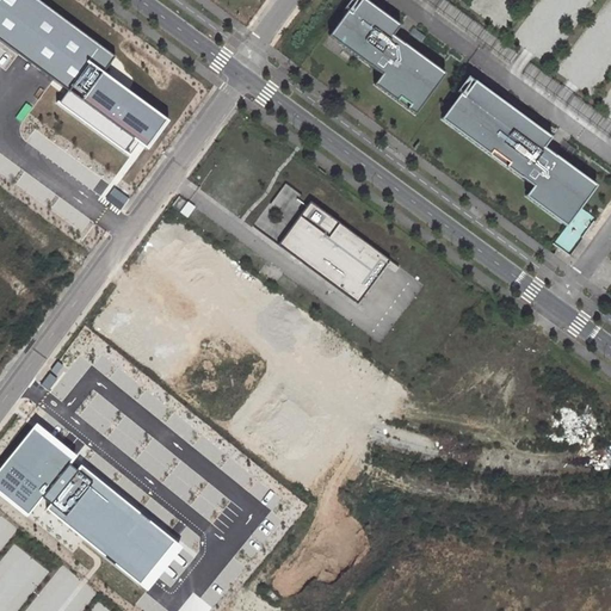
[(38,0),(0,0),(0,1),(0,37),(72,90),(62,104),(125,150),(136,139),(148,148),(170,121),(105,71),(115,56),(38,0)]
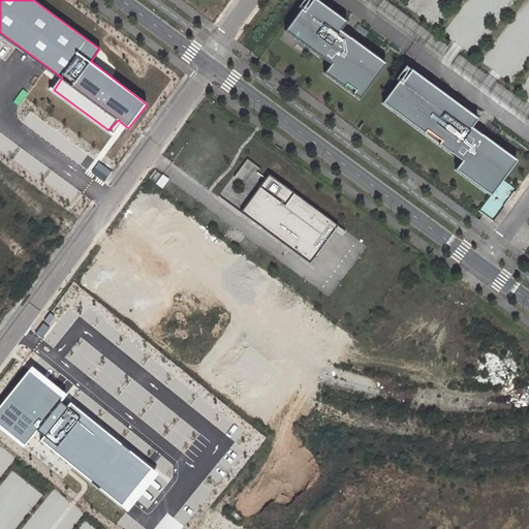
[(361,99),(386,64),(341,30),(347,22),(316,0),(312,0),(304,10),(302,8),(285,31),(331,64),(324,72),(361,99)]
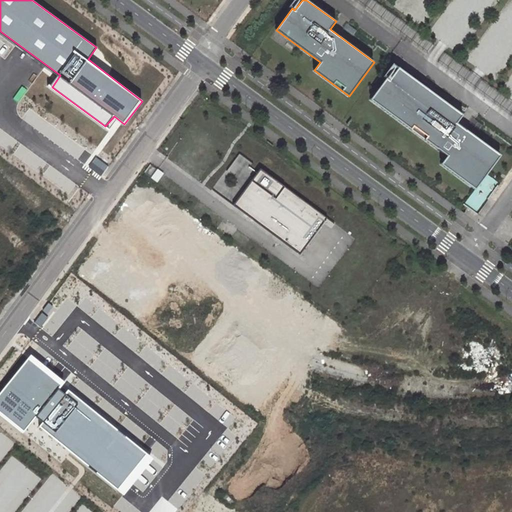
[(294,10),(302,0),(293,0),(289,7),(292,8),(294,10)]
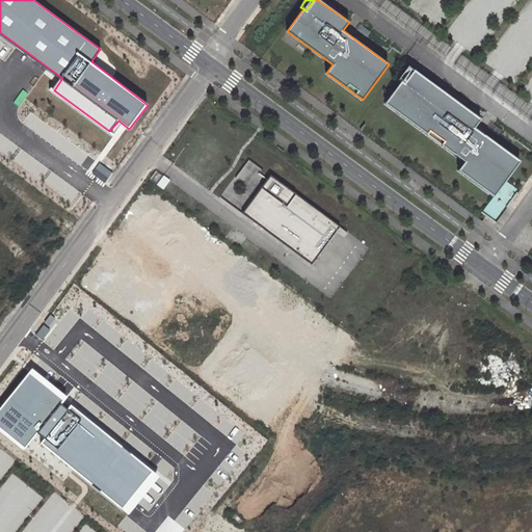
[(366,0),(521,113),(527,104),(386,0),(366,0)]
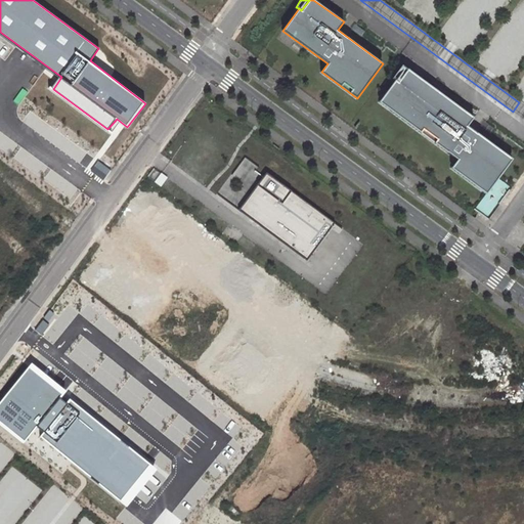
[(398,82),(408,69),(402,66),(393,78),(395,80),(398,82)]
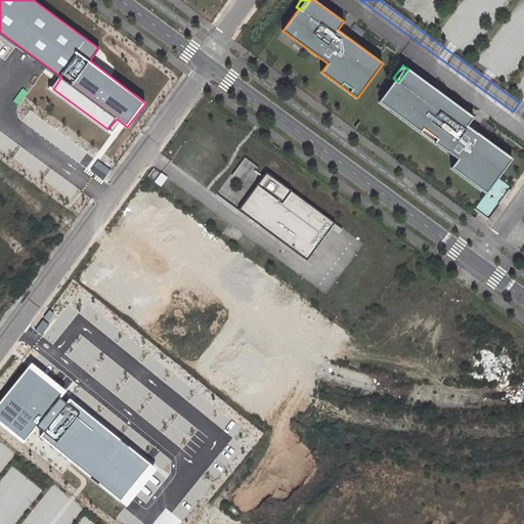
[(468,126),(474,118),(408,69),(398,82),(395,80),(379,102),(457,160),(451,168),(487,194),(513,159),(468,126)]
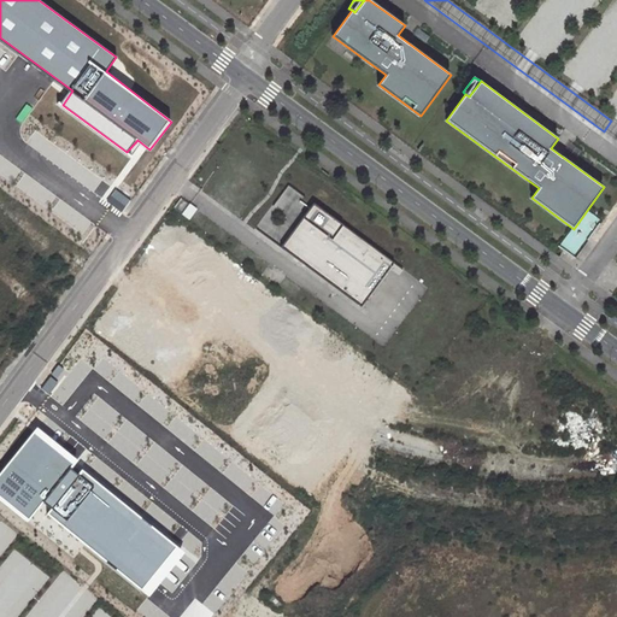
[(281,247),(294,257),(300,251),(289,244),(317,206),(313,204),(281,247)]
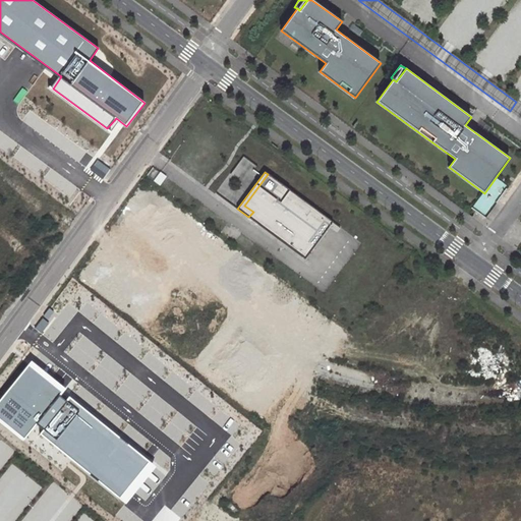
[(333,222),(268,174),(244,206),(253,212),(248,217),(305,258),(333,222)]
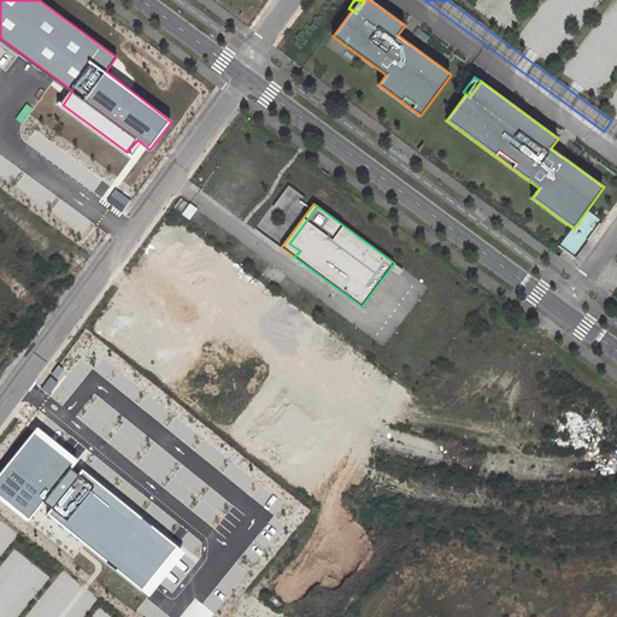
[(59,365),(52,375),(57,378),(64,370),(59,365)]
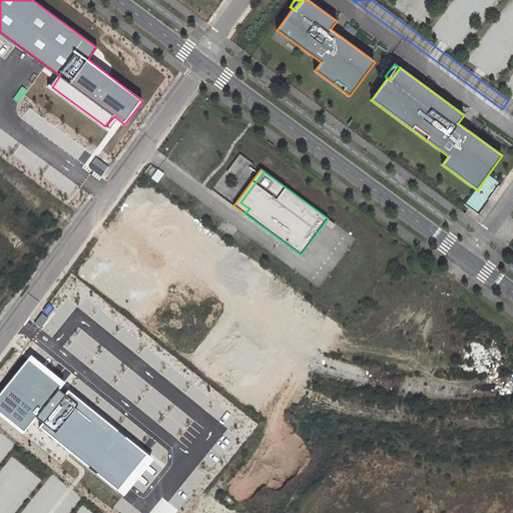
[(42,314),(34,323),(40,328),(48,319),(42,314)]
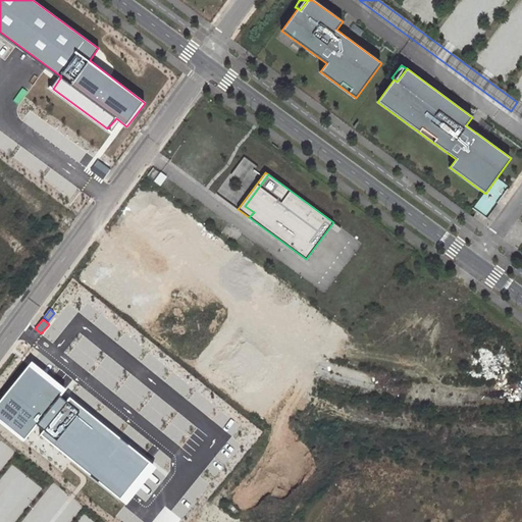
[(66,390),(32,362),(0,399),(0,424),(22,442),(38,424),(44,429),(39,435),(125,505),(135,492),(155,468),(69,396),(65,400),(61,396),(66,390)]
